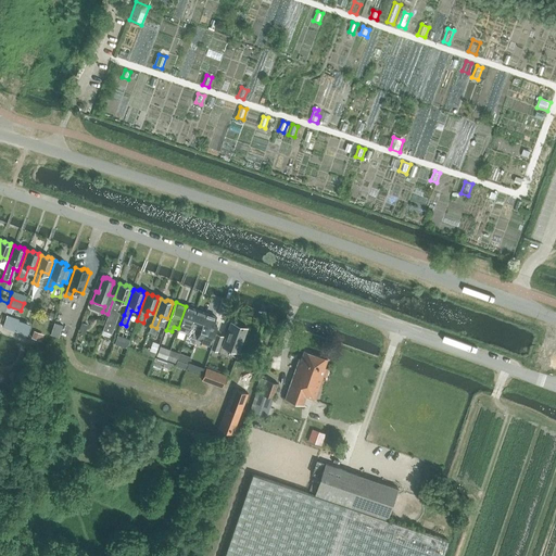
[(25,311),(36,315),(38,307),(27,303),(25,311)]
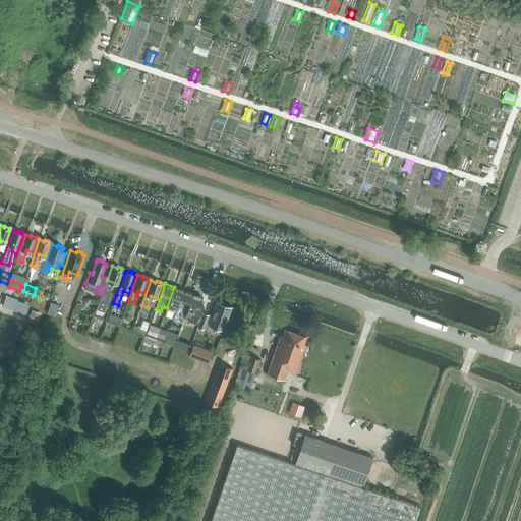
[(42,290),(39,296),(49,300),(53,288),(50,286),(48,292),(42,290)]
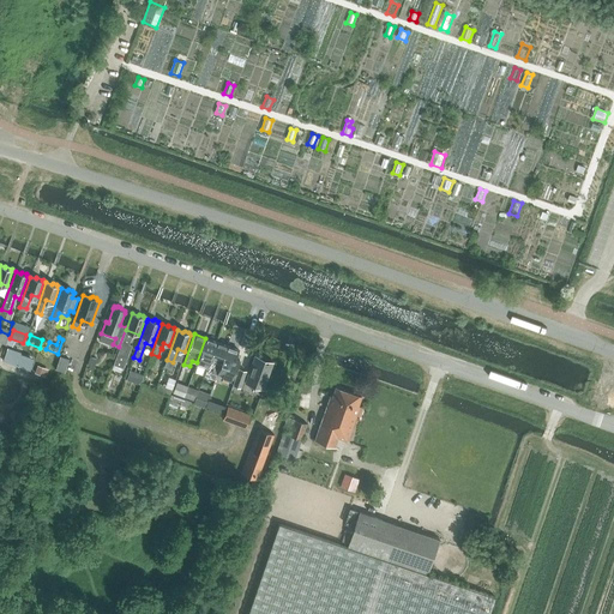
[(197,362),(196,365),(206,368),(216,342),(205,338),(197,362)]
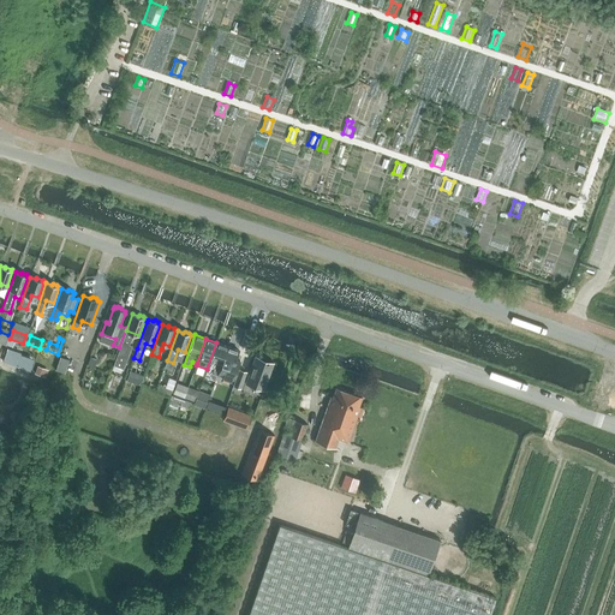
[(227,346),(216,342),(207,369),(207,371),(218,376),(219,370),(221,364),(227,346)]
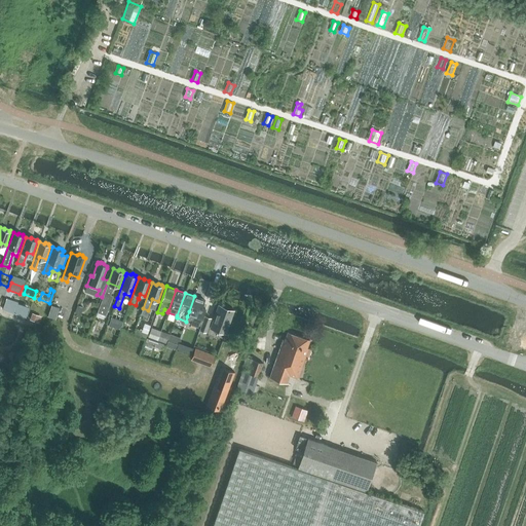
[(204,300),(194,296),(189,311),(187,316),(192,318),(194,313),(198,314),(196,321),(202,323),(210,303),(203,302),(204,300)]
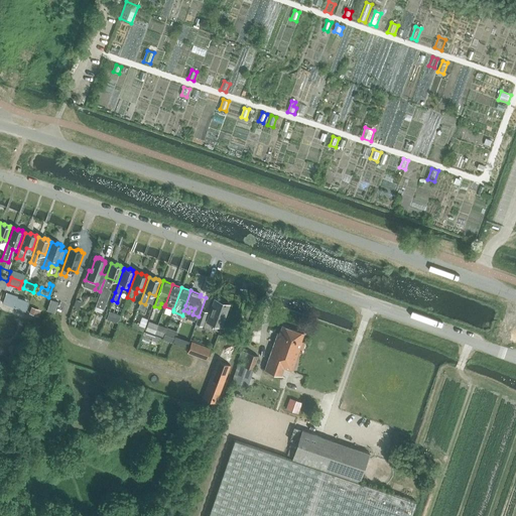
[(58,302),(50,299),(47,308),(46,310),(50,311),(54,313),(58,302)]
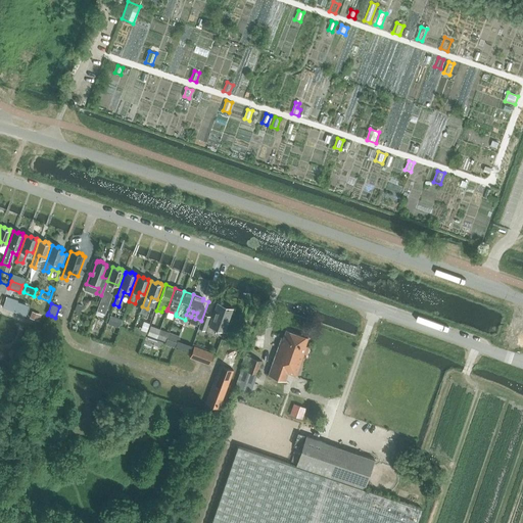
[(232,311),(233,308),(218,303),(217,305),(209,326),(225,331),(232,311)]
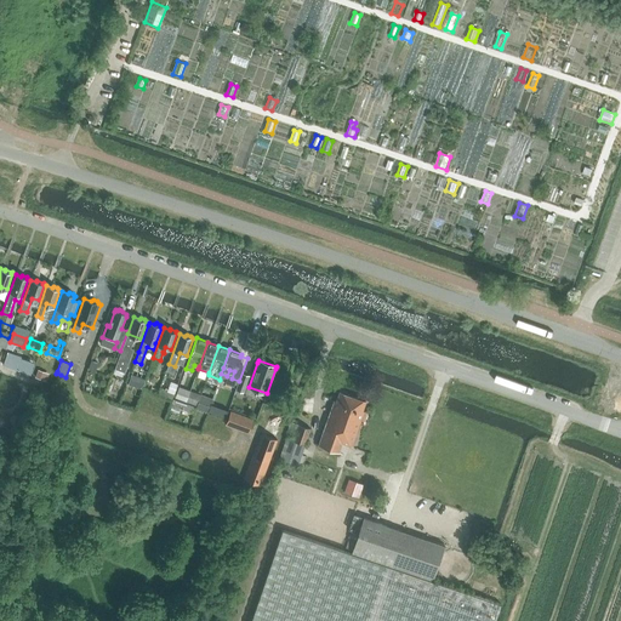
[(237,389),(244,392),(249,375),(243,372),(237,389)]
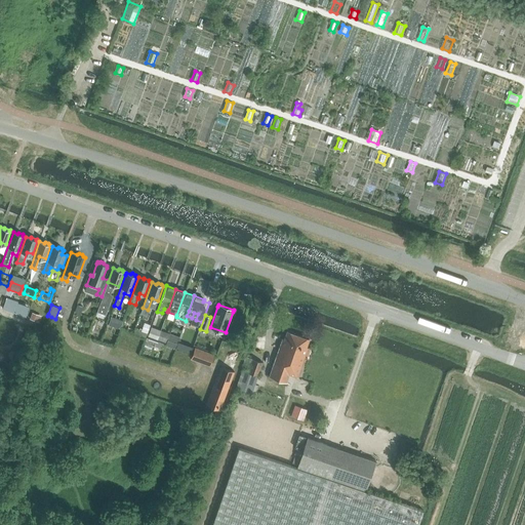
[(107,329),(103,340),(115,345),(119,333),(111,331),(114,323),(110,322),(107,329)]
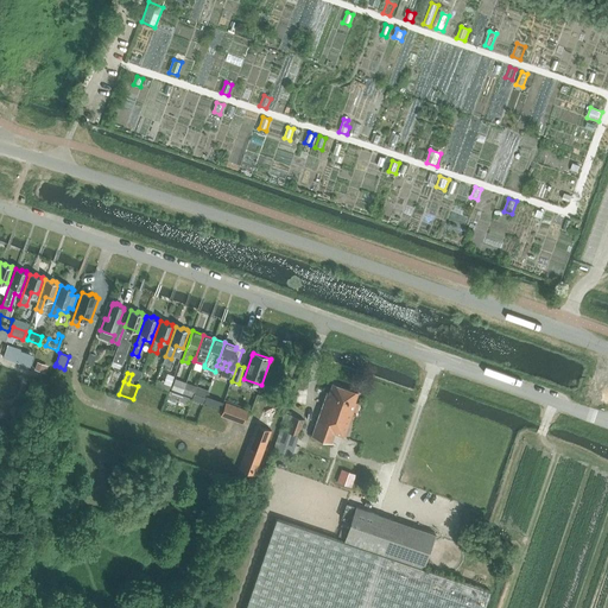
[(156,385),(169,390),(170,386),(166,384),(166,382),(158,379),(156,385)]
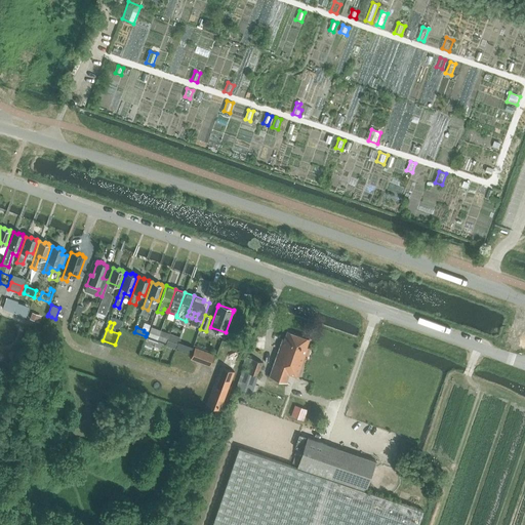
[(148,336),(157,340),(160,332),(161,330),(151,327),(148,336)]
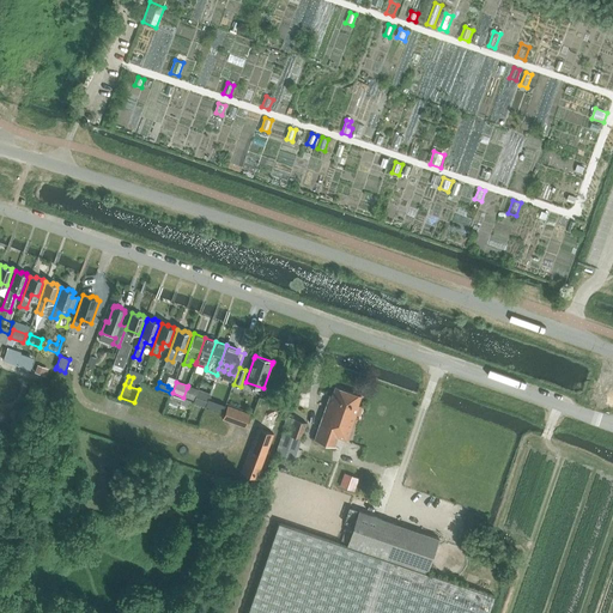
[(315,439),(334,445),(338,436),(347,439),(359,405),(358,404),(360,395),(335,386),(332,396),(331,395),(315,439)]
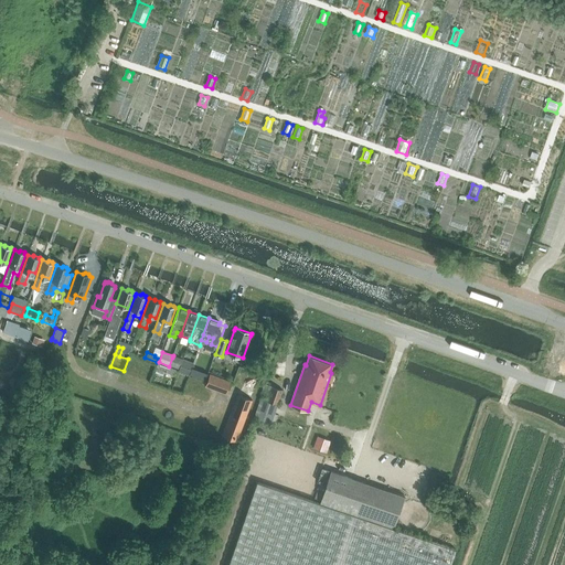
[(172,358),(169,366),(179,370),(182,362),(172,358)]
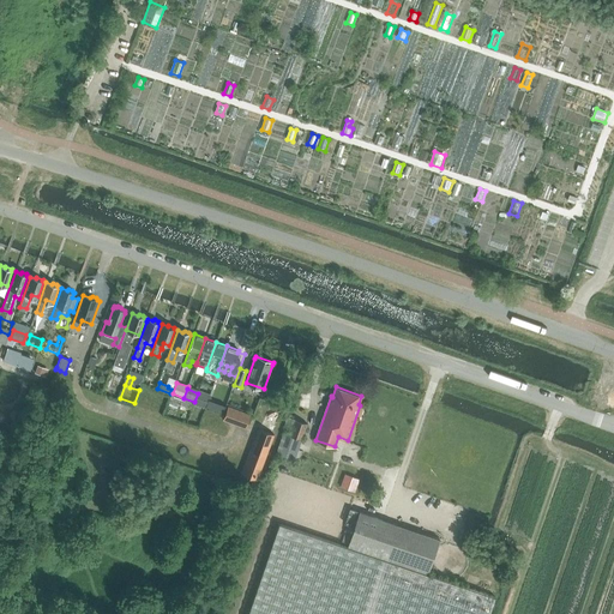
[(194,403),(205,407),(210,395),(199,390),(198,393),(194,402),(194,403)]
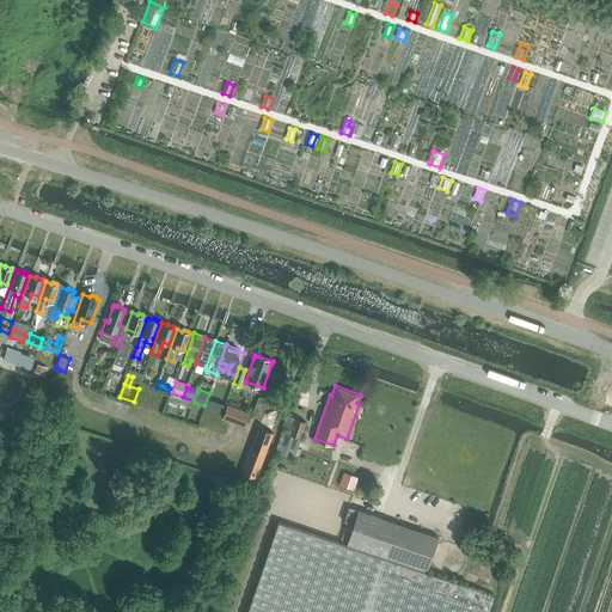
[(207,407),(215,409),(219,402),(209,399),(207,407)]
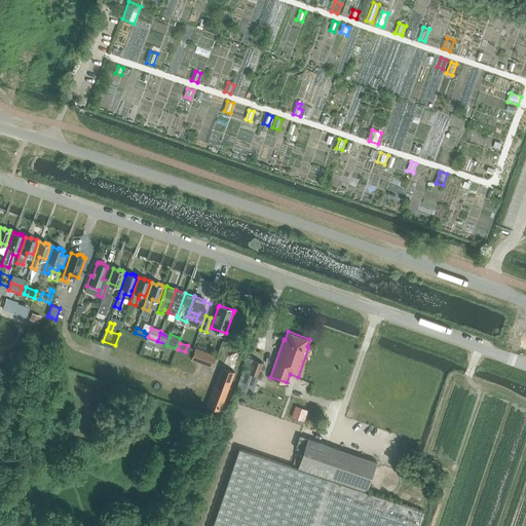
[(191,360),(211,367),(215,355),(195,348),(191,360)]
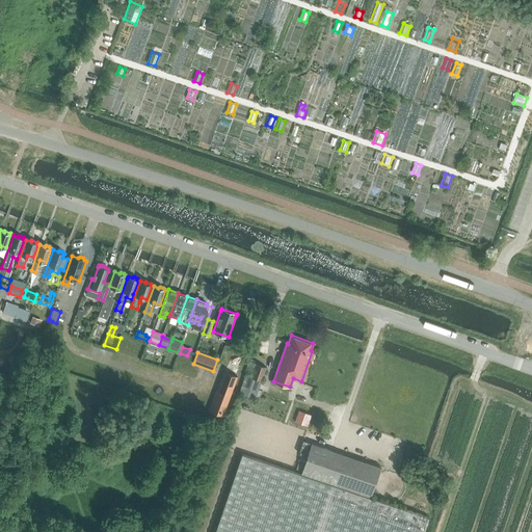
[(262,382),(266,368),(248,362),(246,368),(253,370),(250,378),(262,382)]
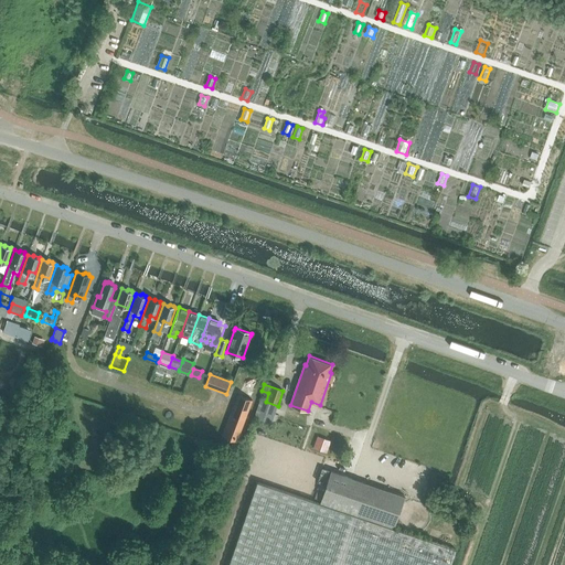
[(226,433),(238,437),(243,424),(252,398),(240,394),(231,419),(226,433)]
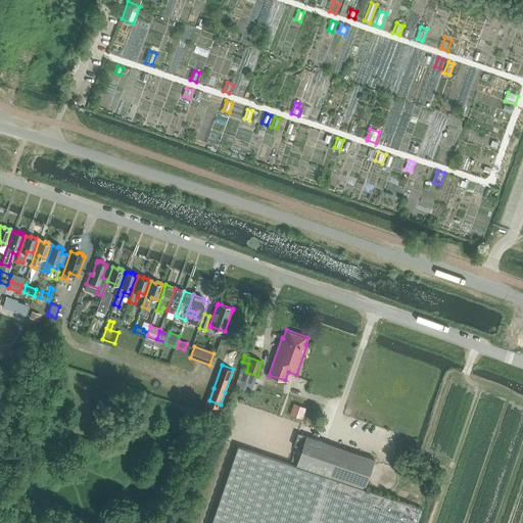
[(303,416),(306,408),(294,403),(292,412),(303,416)]
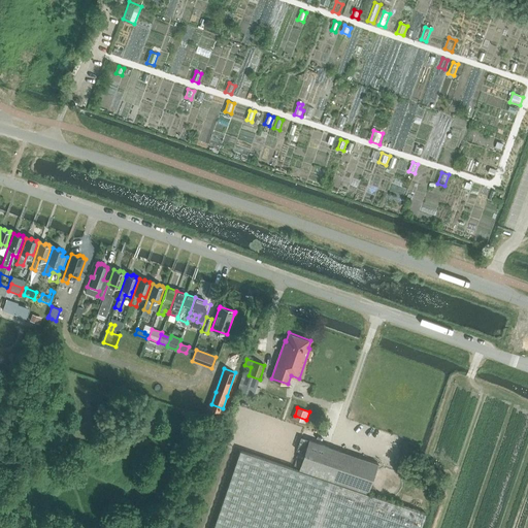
[(137,429),(133,444),(147,449),(151,439),(143,437),(144,431),(137,429)]
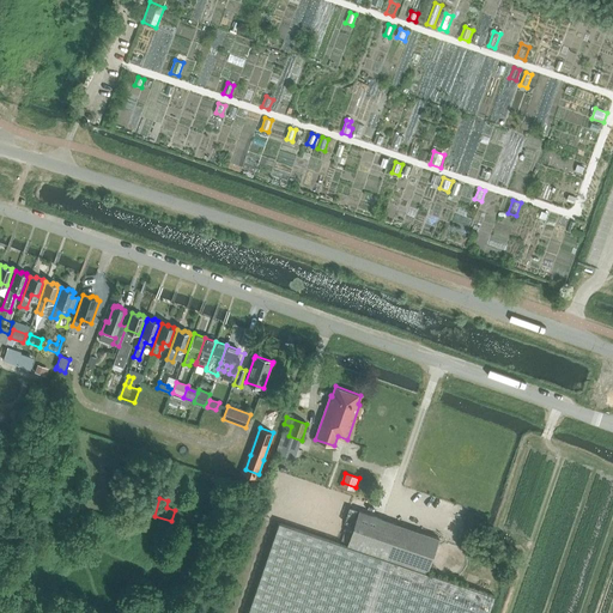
[(346,545),(426,572),(438,538),(358,510),(346,545)]
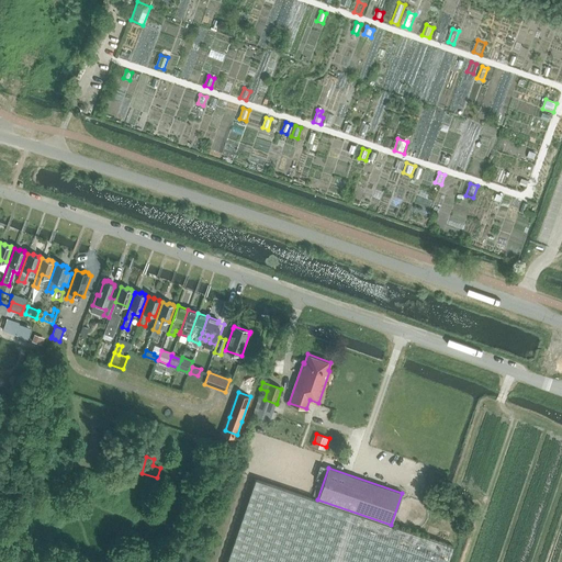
[(391,525),(317,499),(255,479),(226,561),(446,561),(452,546),(391,525)]
